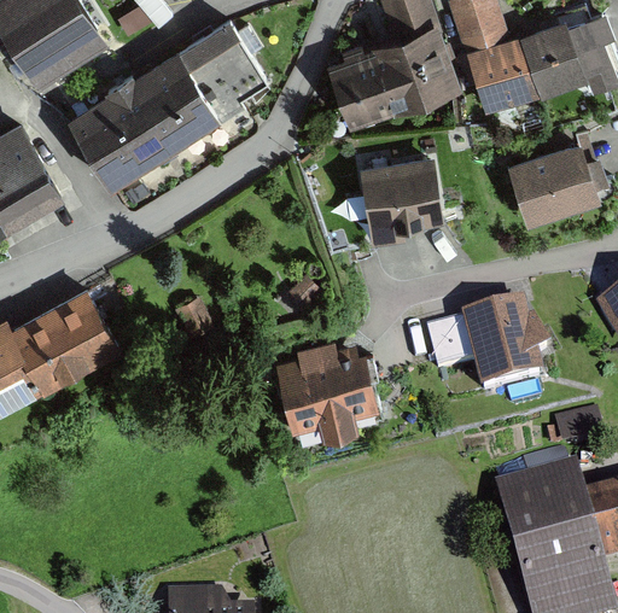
[(79,0),(0,0),(0,31),(39,93),(110,47),(79,0)]
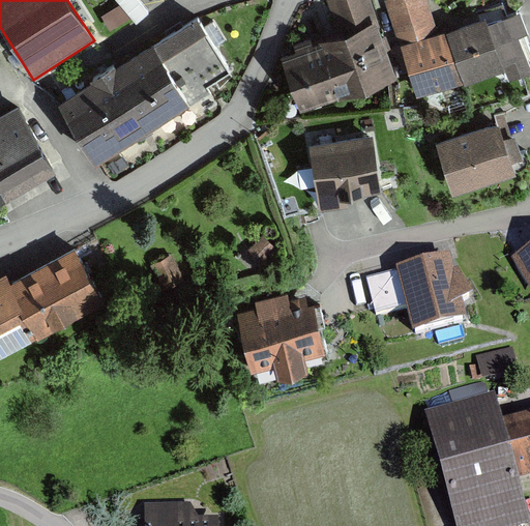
[(119,0),(138,23),(150,13),(138,0),(119,0)]
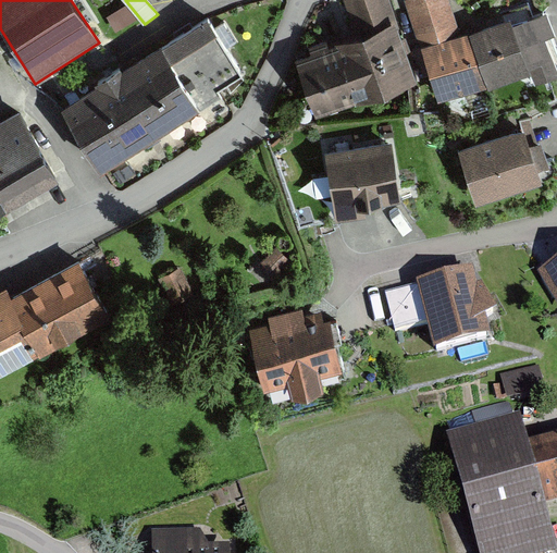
[(316,122),(415,83),(381,0),(339,0),(355,38),(292,63),(316,122)]
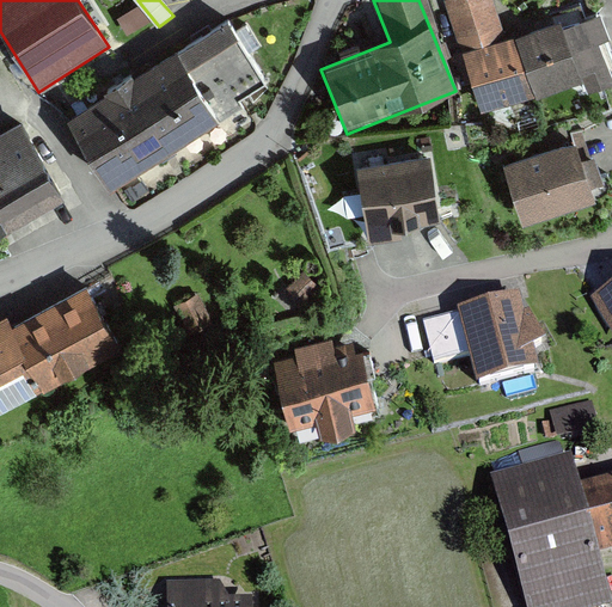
[(506,41),(493,0),(456,0),(445,4),(460,55),(463,54),(506,41)]
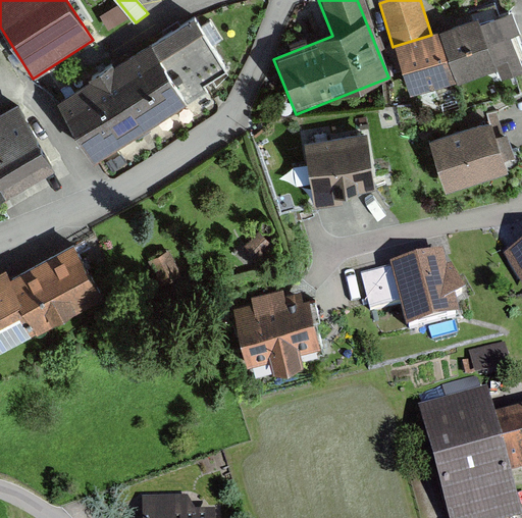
[(473,21),(440,32),(431,35),(395,46),(411,97),(459,83),(493,67),(500,79),(521,69),(521,47),(510,14),(500,18),(496,6),(471,15),(473,21)]
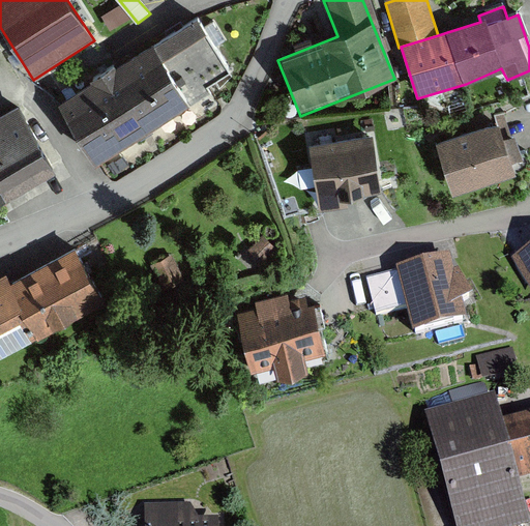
[(200,20),(60,106),(95,162),(235,76),(200,20)]
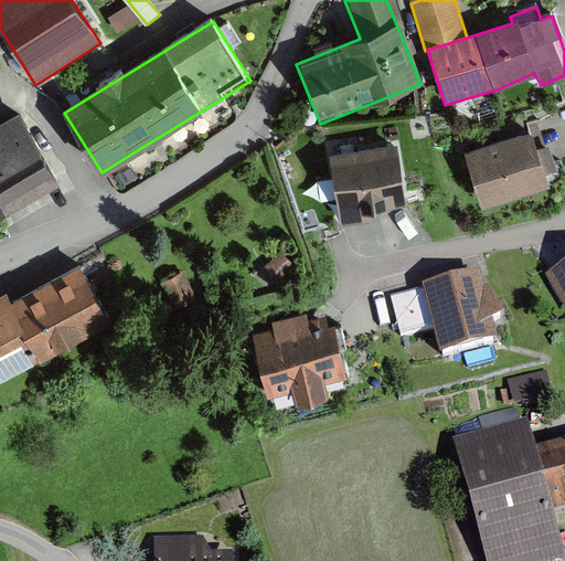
[(0,213),(57,182),(20,117),(0,128),(0,213)]
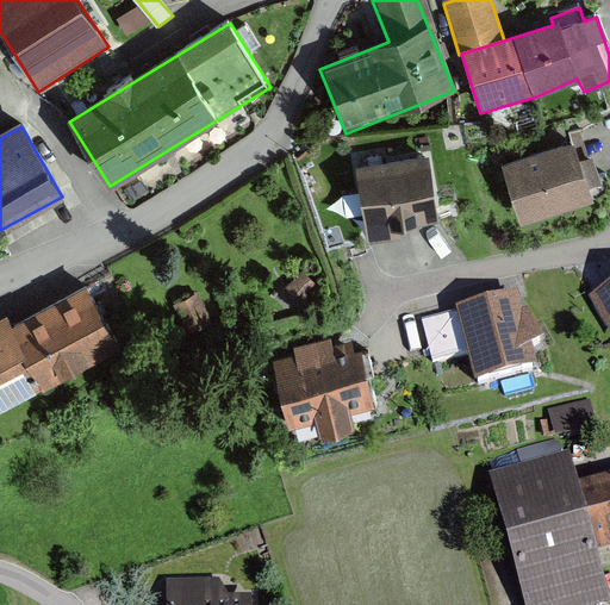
[(589,206),(571,145),(499,166),(516,226),(589,206)]
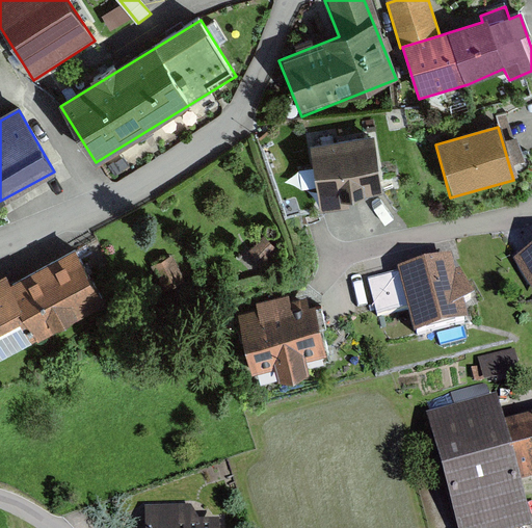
[(369,140),(308,150),(316,202),(377,191),(369,140)]
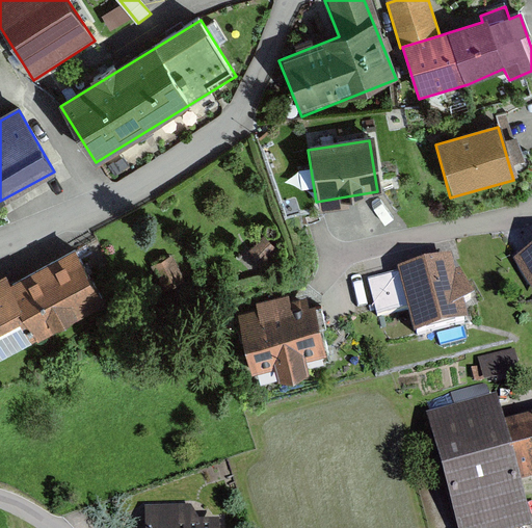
[(0,280),(0,361),(32,344),(38,341),(40,341),(106,305),(76,251),(11,286),(6,276),(0,280)]
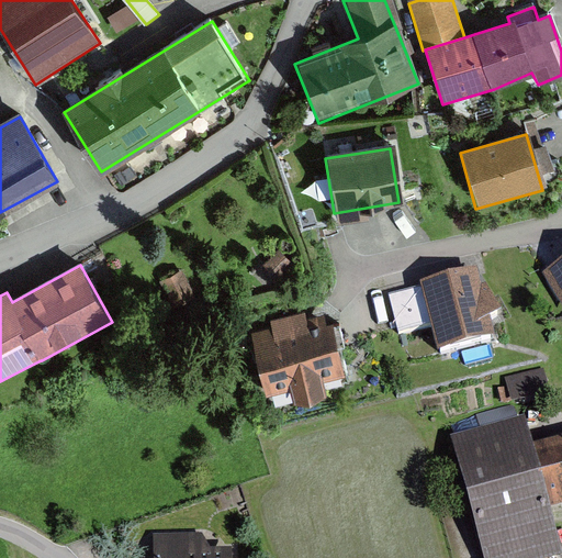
[(561,269),(543,281),(561,311),(561,269)]
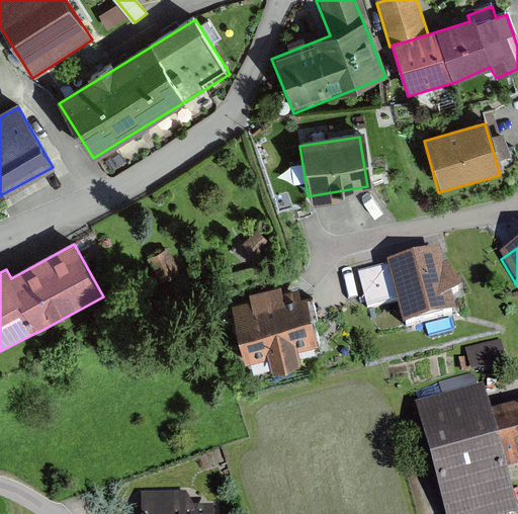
[(170,253),(152,262),(166,289),(184,279),(170,253)]
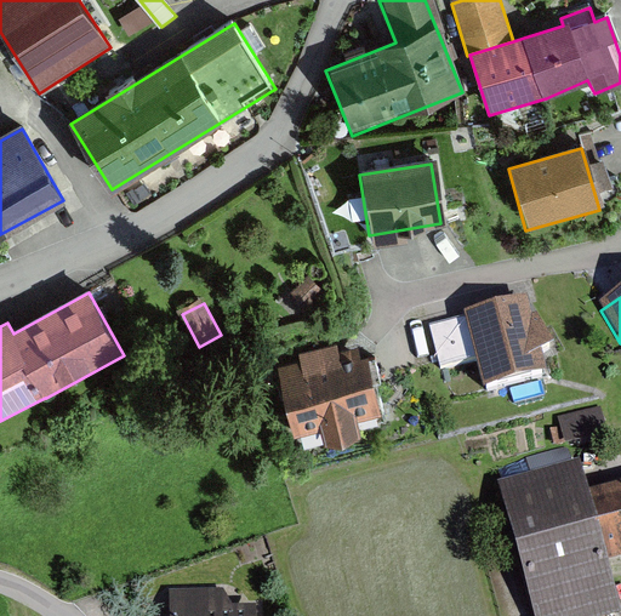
[(484,403),(548,387),(542,365),(554,358),(539,326),(534,329),(529,306),(465,321),(465,325),(476,369),(484,403)]
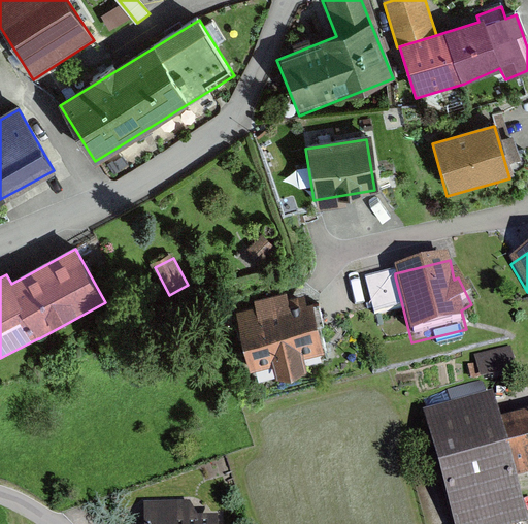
[(404,314),(395,276),(366,284),(374,321),(404,314)]
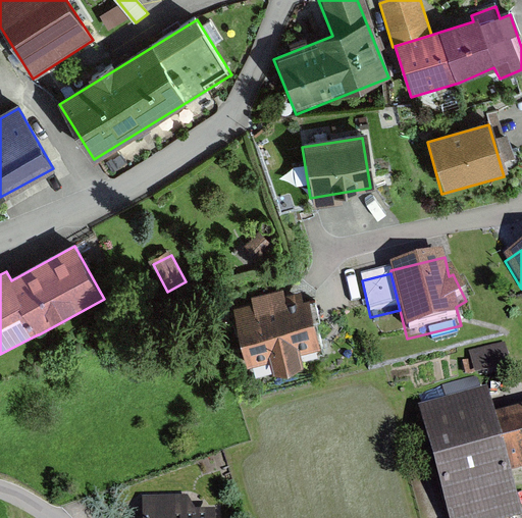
[(310,301),(304,302),(302,295),(286,298),(284,292),(251,300),(253,307),(235,311),(249,367),(270,362),(272,373),(305,365),(302,354),(322,349),(310,301)]
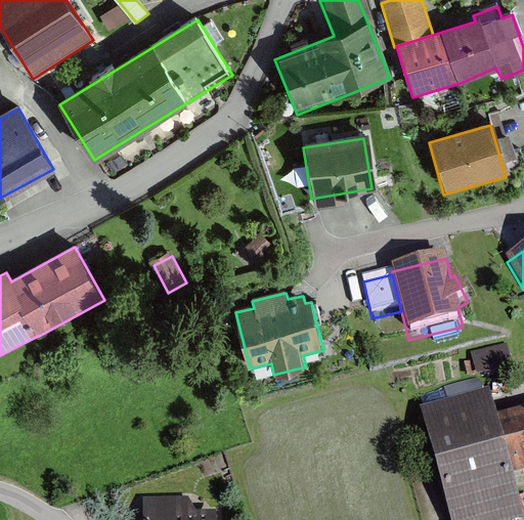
[(480,378),(514,373),(510,346),(476,352),(480,378)]
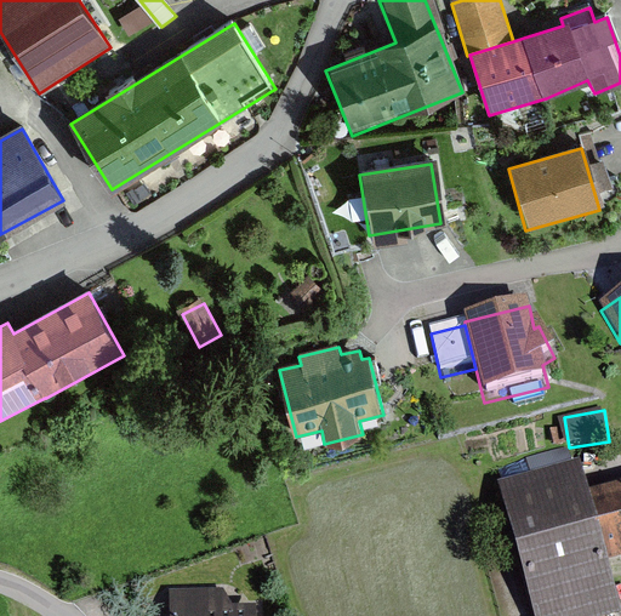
[(528,462),(507,467),(511,484),(533,479),(528,462)]
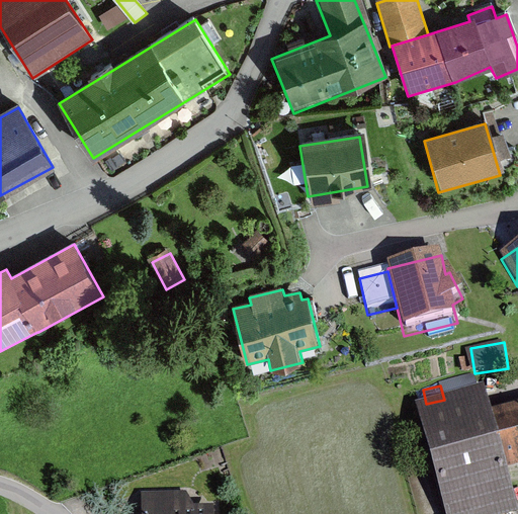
[(415,411),(443,513),(516,513),(507,477),(517,474),(517,411),(490,419),(483,392),(415,411)]
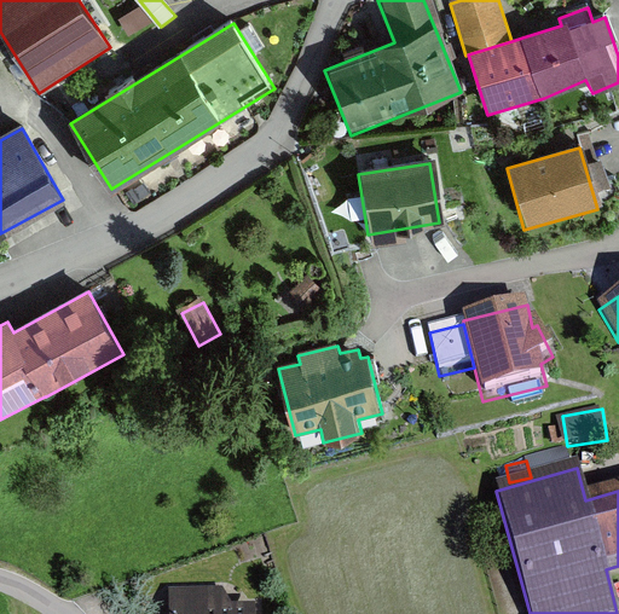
[(256,613),(256,612),(233,612),(224,594),(169,595),(169,613),(256,613)]
